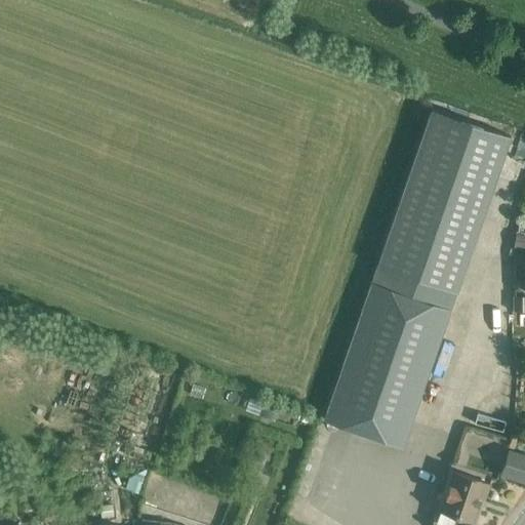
[(324,419),(402,446),(510,135),(432,109),(324,419)]
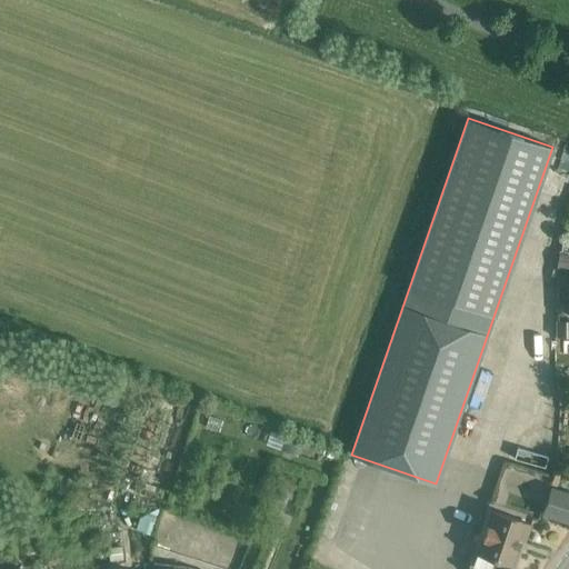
[(568,266),(568,256),(560,253),(557,269),(568,271),(568,266)]
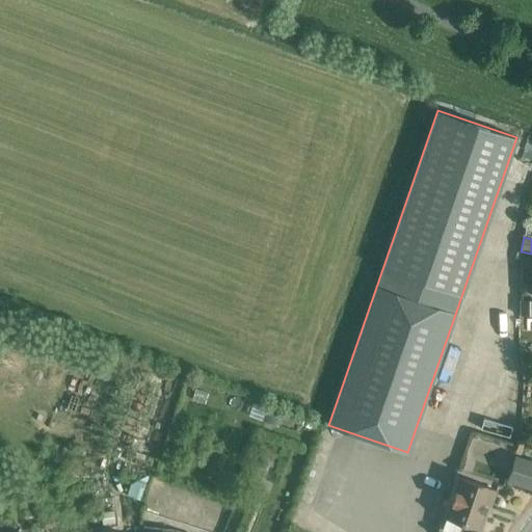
[(516,268),(528,268),(528,256),(516,257),(516,268)]
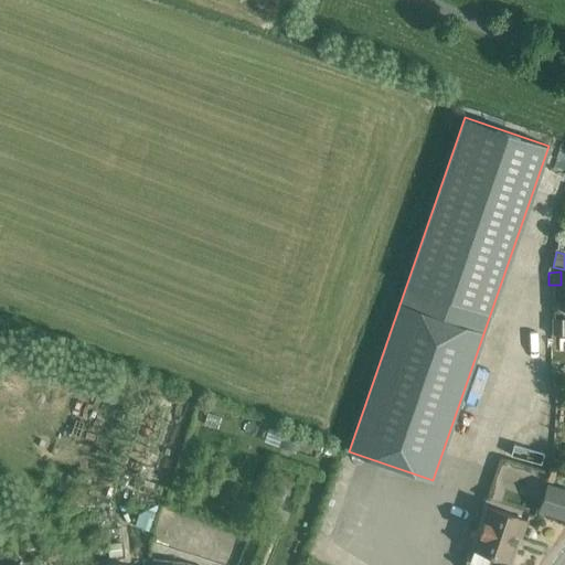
[(283,435),(278,448),(295,454),(299,440),(283,435)]
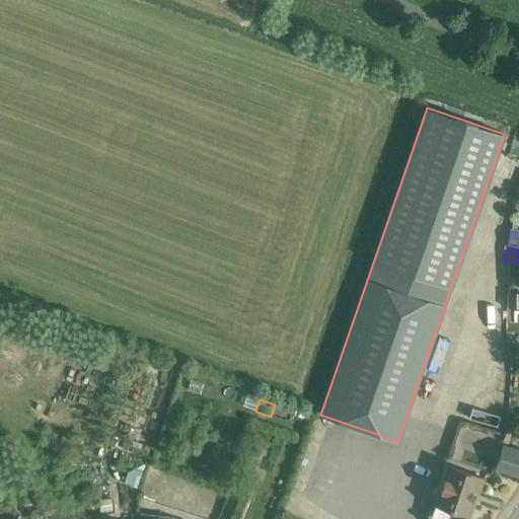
[(518,450),(502,445),(495,467),(518,475),(518,450)]
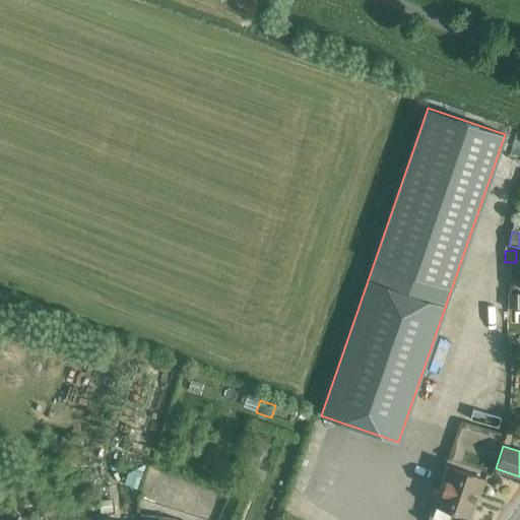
[(143,465),(128,466),(128,481),(143,480),(143,465)]
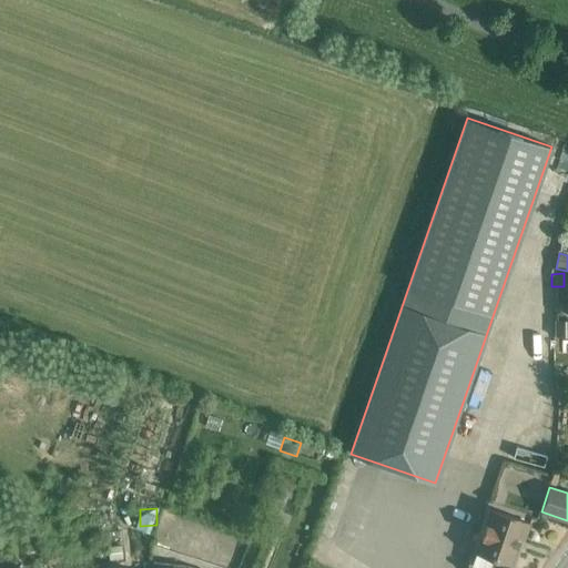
[(524,539),(529,524),(490,510),(475,554),(510,566),(519,538),(524,539)]
